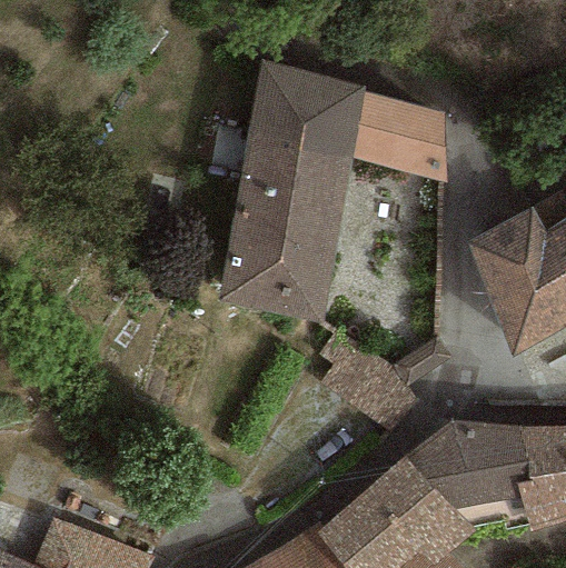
[(353,158),(364,91),(366,87),(262,60),(218,300),(323,325),(353,158)]
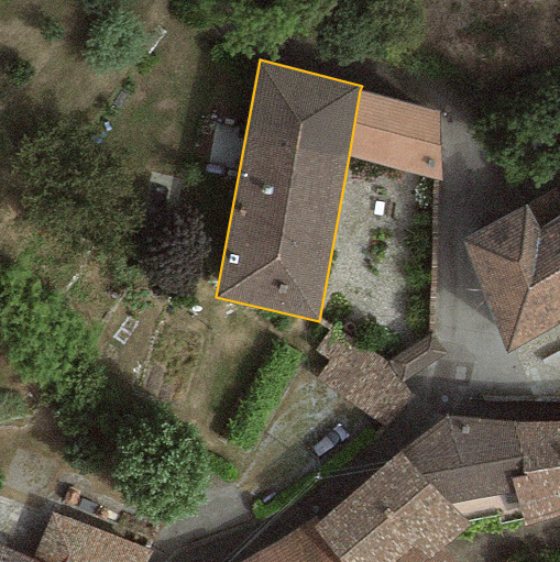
[(441,111),(360,90),(349,156),(442,180),(441,111)]
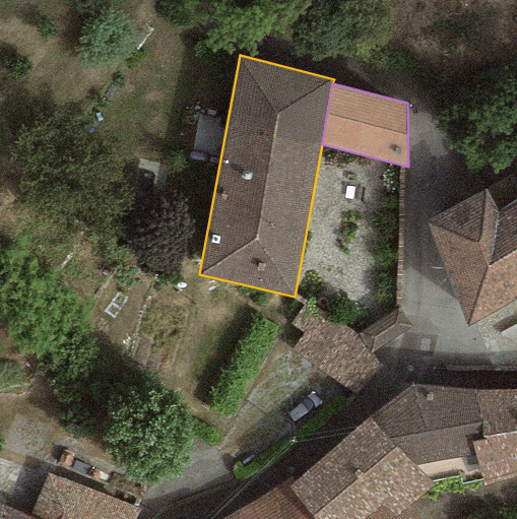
[(488,187),(429,219),(463,324),(516,296),(516,201),(500,211),(488,187)]
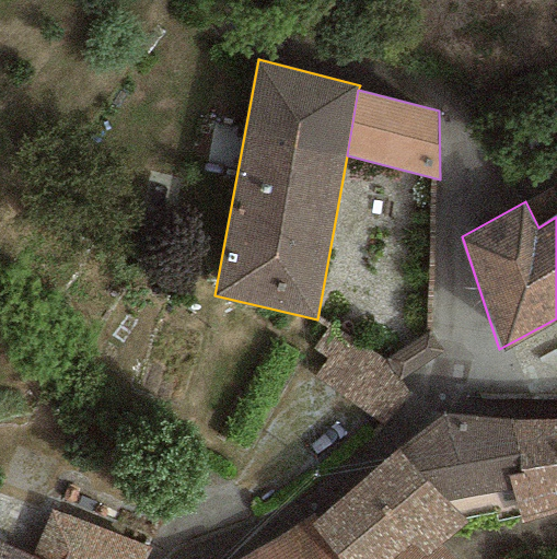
[(381,422),(413,395),(401,380),(385,360),(351,339),(357,332),(337,317),(314,348),(329,357),(316,377),(381,422)]
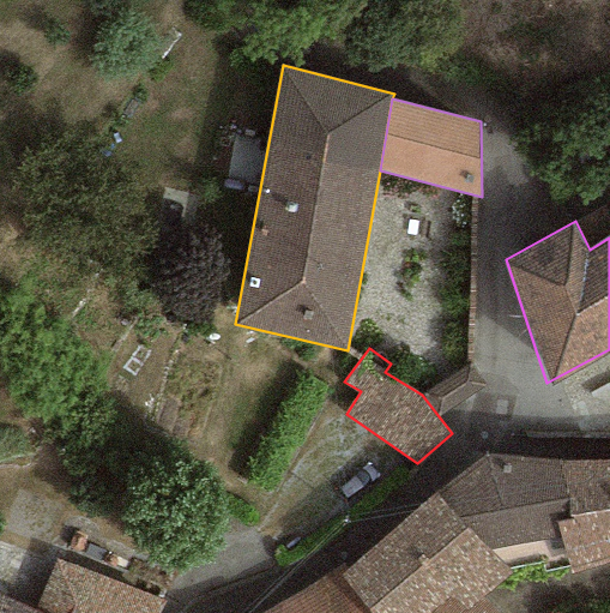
[(472,362),(422,395),(439,416),(488,384),(472,362)]
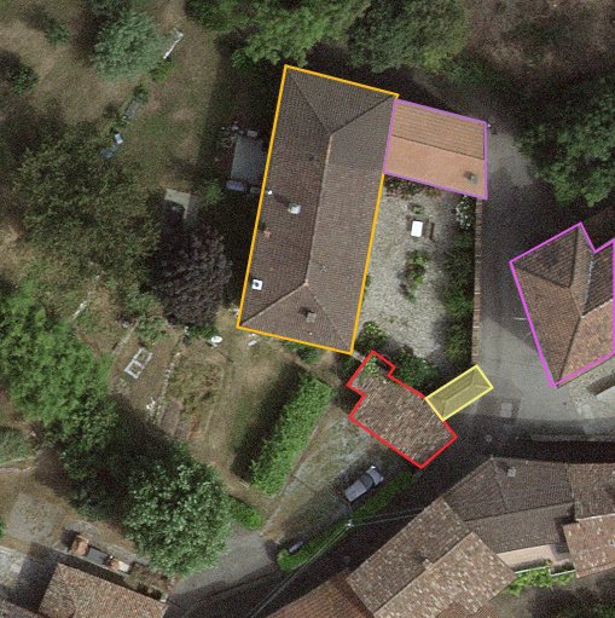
[(495,454),(442,492),(515,573),(547,565),(552,576),(574,571),(563,526),(576,523),(564,463),(495,454)]
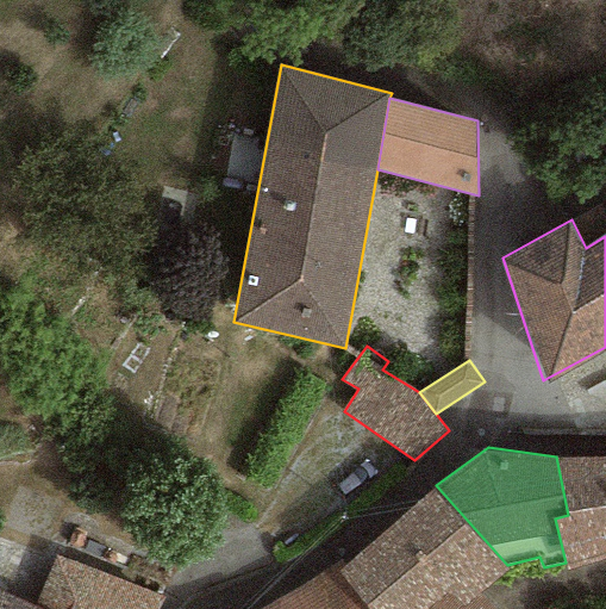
[(605,452),(556,457),(568,515),(555,519),(566,563),(567,569),(605,557),(605,452)]
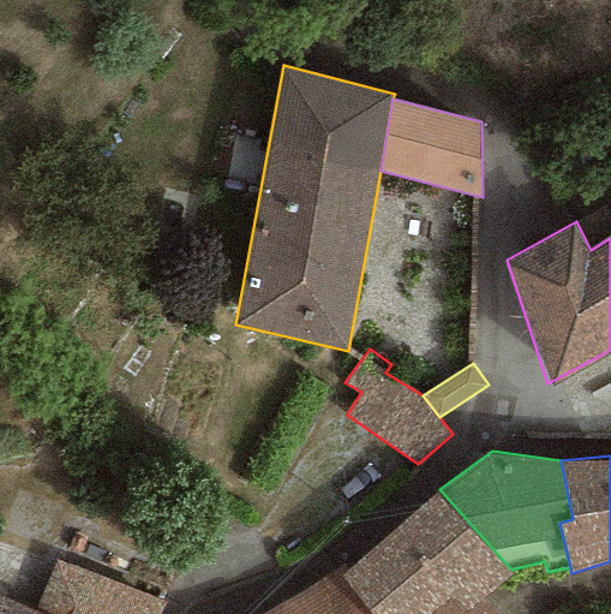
[(511,570),(439,489),(341,578),(372,613),(431,613),(453,596),(469,610),(481,601),(517,571),(511,570)]
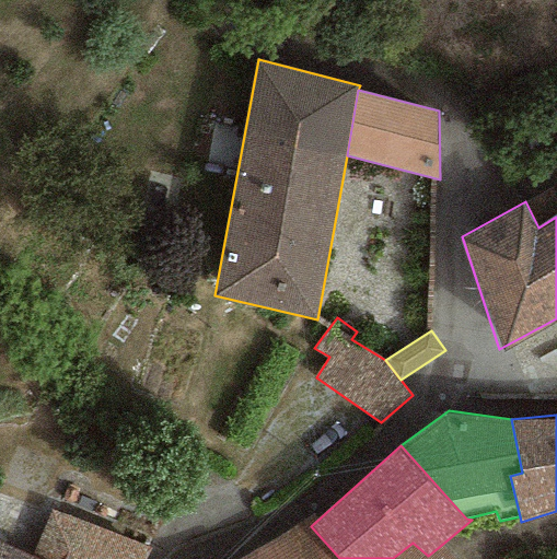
[(146,558),(152,548),(53,509),(33,556),(39,558),(146,558)]
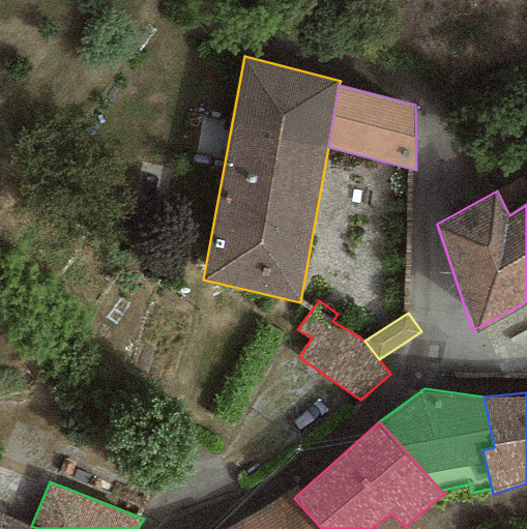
[(321,528),(294,498),(289,493),(225,528),(321,528)]
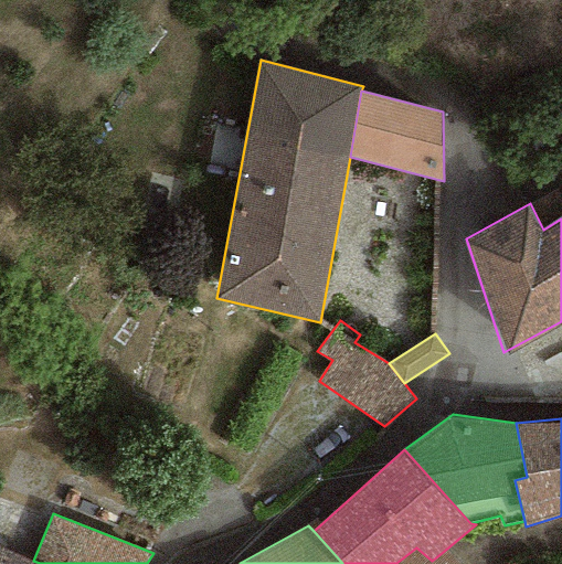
[(40,563),(33,561),(0,546),(0,563),(40,563)]
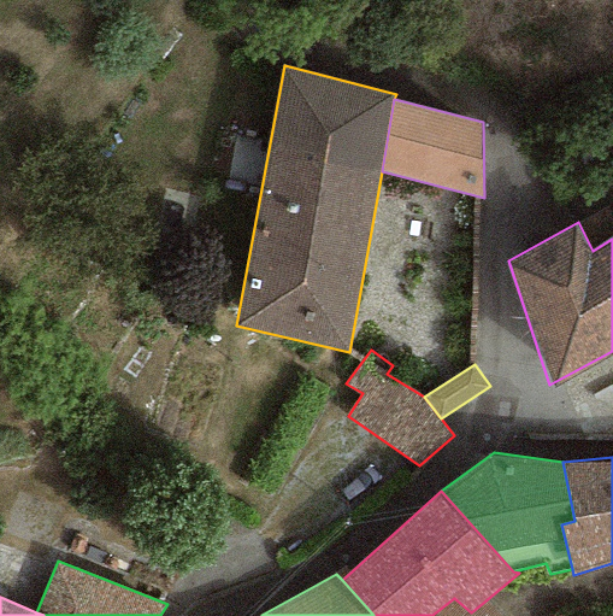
[(496,615),(483,603),(471,612),(454,598),(432,615),(496,615)]
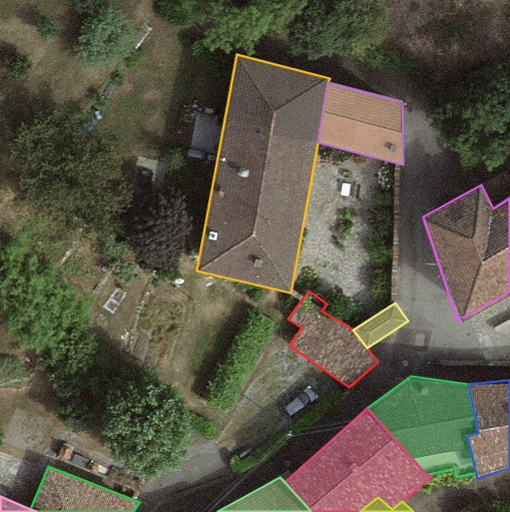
All buildings are outlined.
